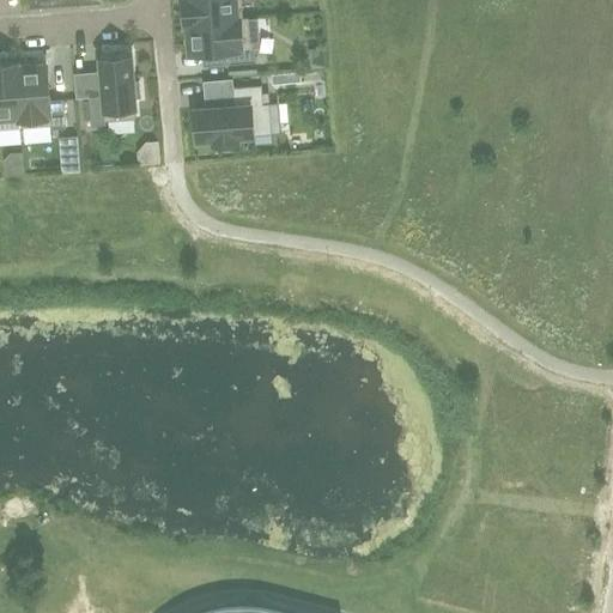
[(242,18),(241,0),(182,0),(184,24),(248,18),(248,17),(242,18)]
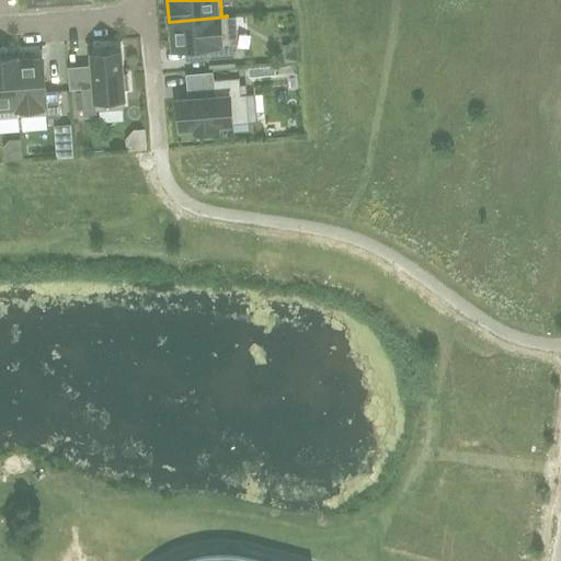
[(229,44),(227,16),(169,22),(171,22),(173,48),(206,46),(207,59),(233,57),(232,43),(229,44)]
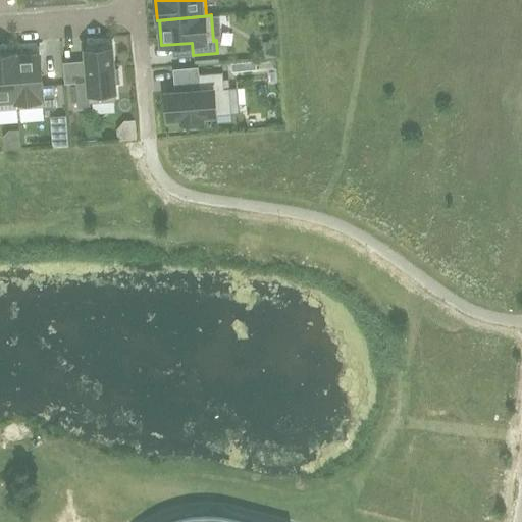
[(88,82),(75,83),(77,107),(90,106),(90,103),(115,101),(114,84),(119,84),(118,68),(112,68),(111,49),(85,51),(88,82)]
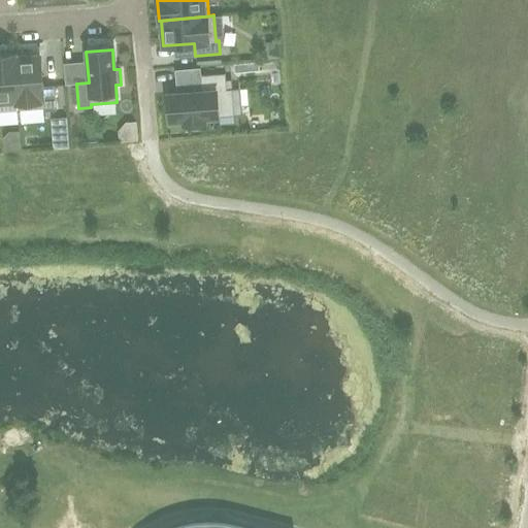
[(0,110),(18,110),(13,55),(0,56),(0,110)]
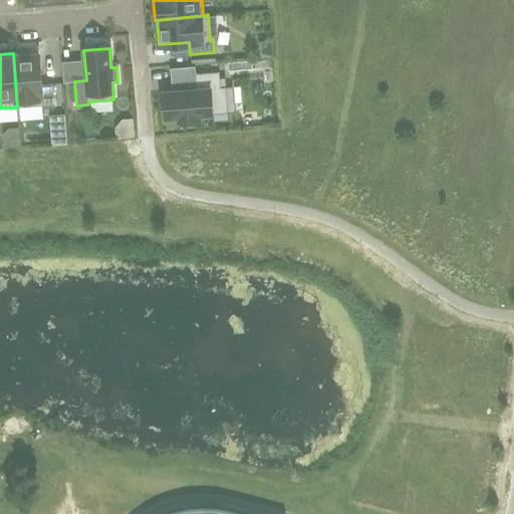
[(14,53),(13,53),(17,107),(42,105),(42,107),(54,106),(52,82),(41,83),(38,53),(14,55),(14,53)]
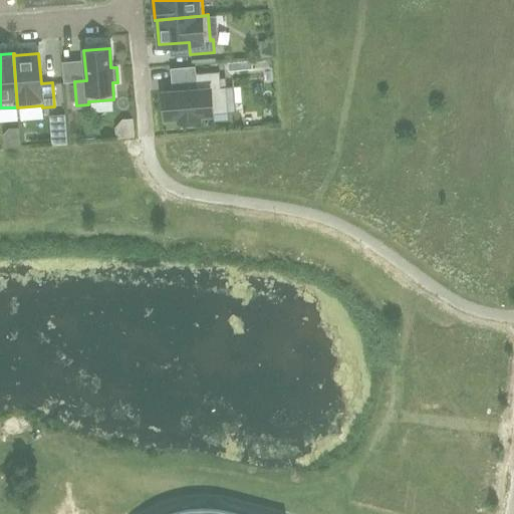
[(200,114),(228,111),(226,86),(221,86),(219,70),(195,72),(196,88),(163,91),(166,117),(178,116),(178,119),(200,117),(200,114)]
